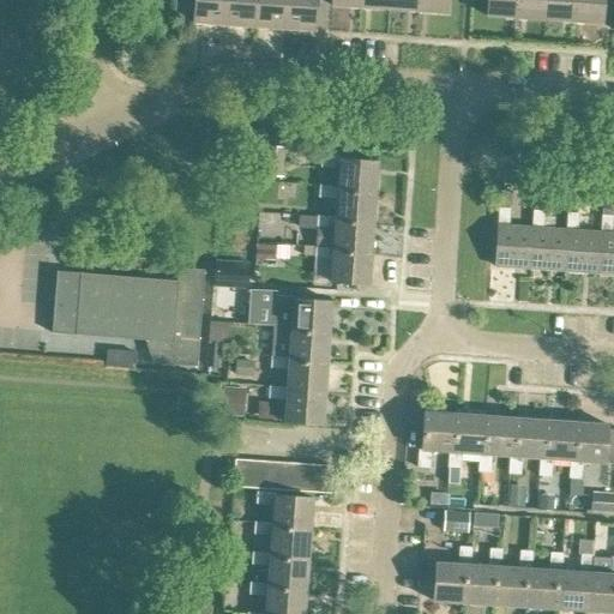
[(223,26),(224,0),(194,0),(193,24),(223,26)]
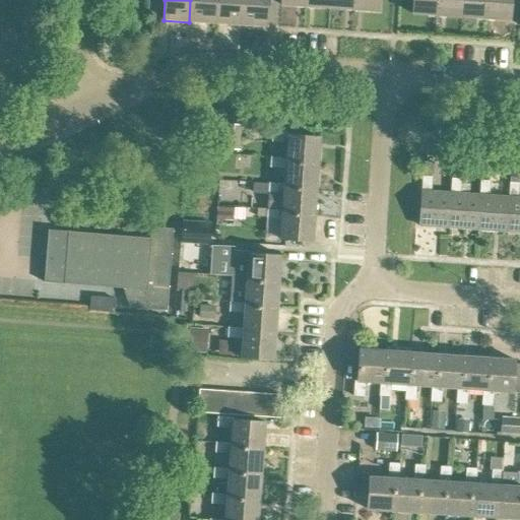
[(190,0),(189,22),(214,23),(215,0),(190,0)]
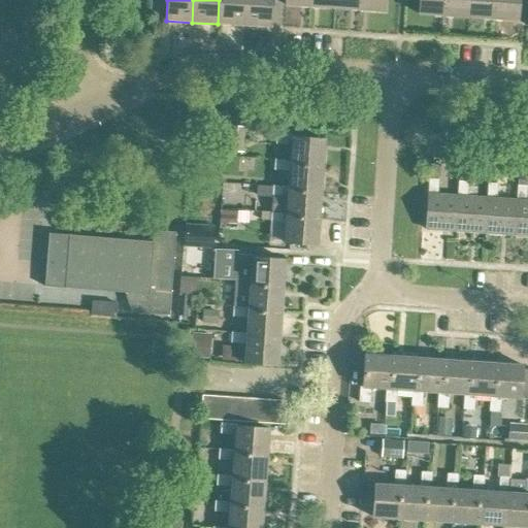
[(219,0),(218,24),(244,26),(245,0),(219,0)]
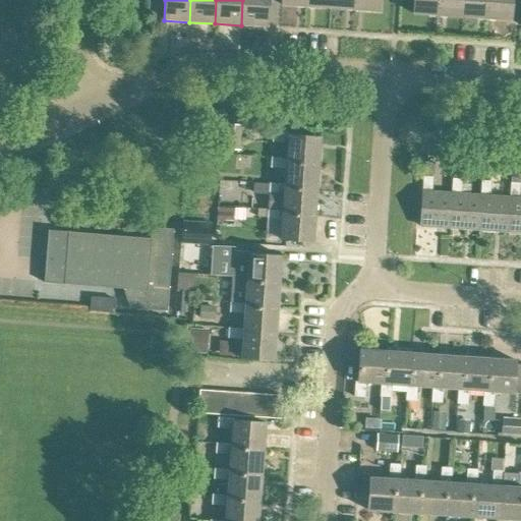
[(242,0),(241,25),(267,27),(268,0),(242,0)]
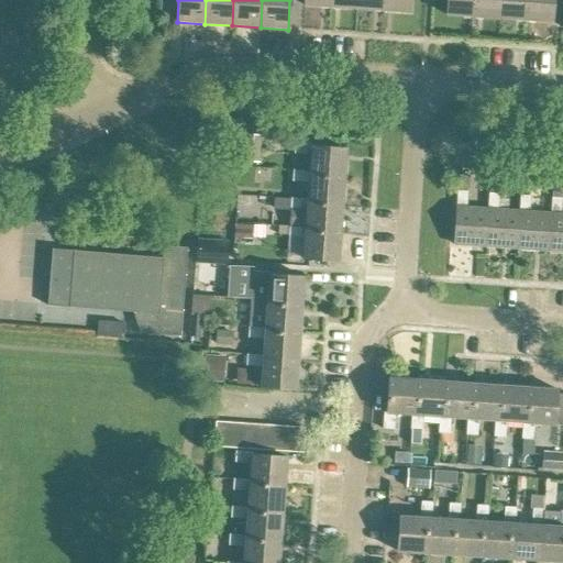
[(330,0),(330,8),(356,9),(356,0),(330,0)]
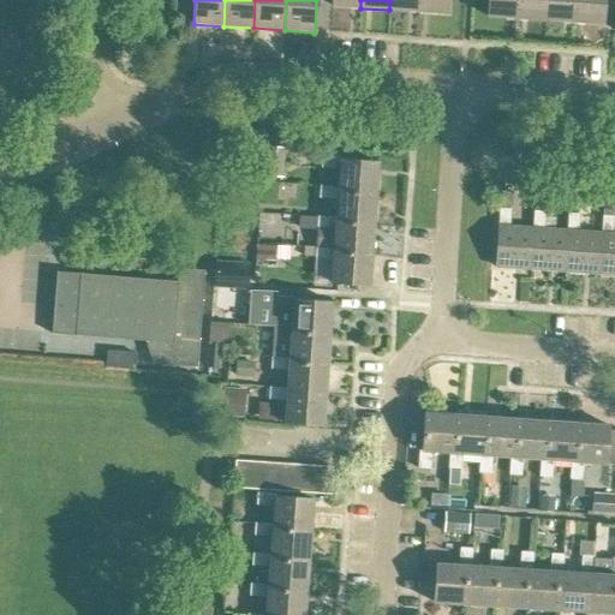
[(389,0),(389,10),(418,12),(418,0),(389,0)]
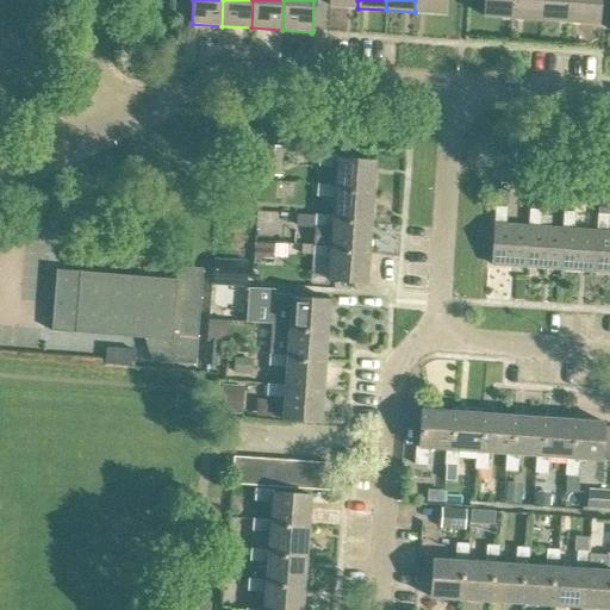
[(415,0),(415,12),(443,14),(443,0),(415,0)]
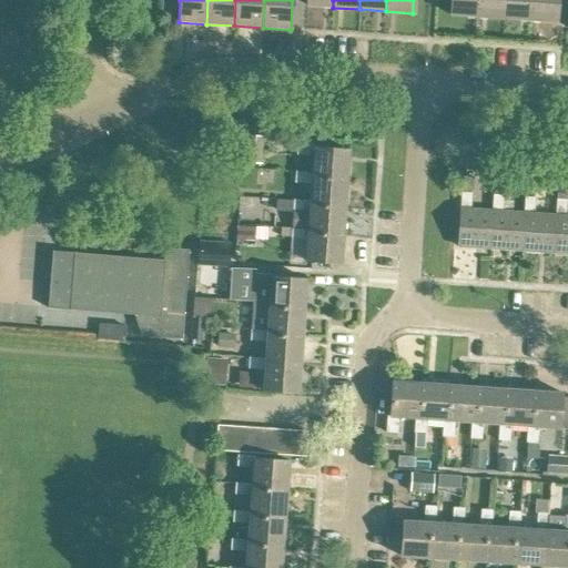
[(476,18),(476,0),(449,0),(448,17),(476,18)]
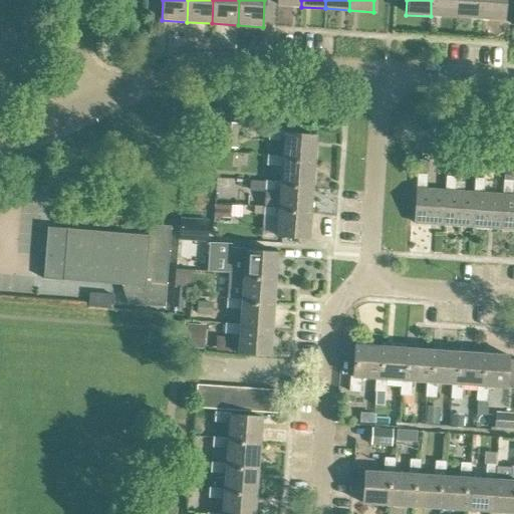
[(431,0),(431,16),(455,18),(456,0),(431,0)]
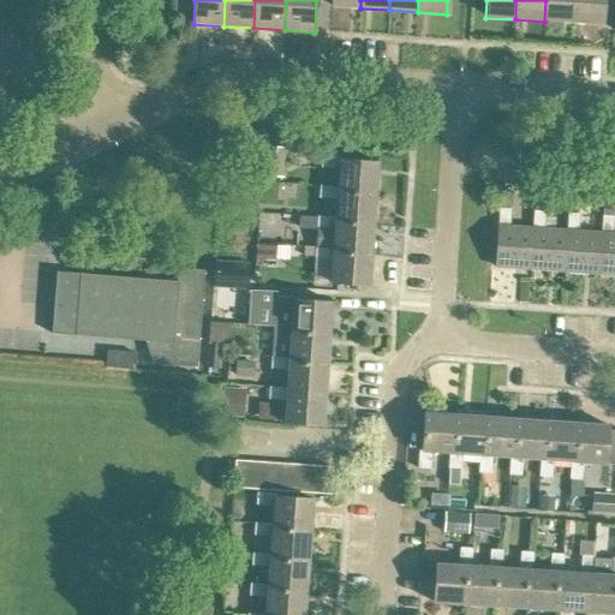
[(545,0),(544,22),(573,23),(574,0),(545,0)]
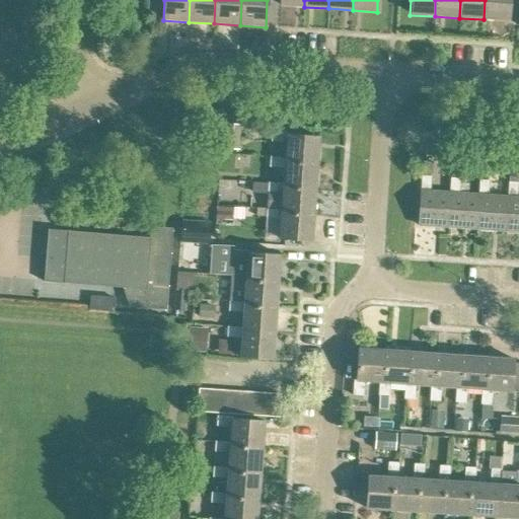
[(485,0),(484,19),(508,20),(509,0),(485,0)]
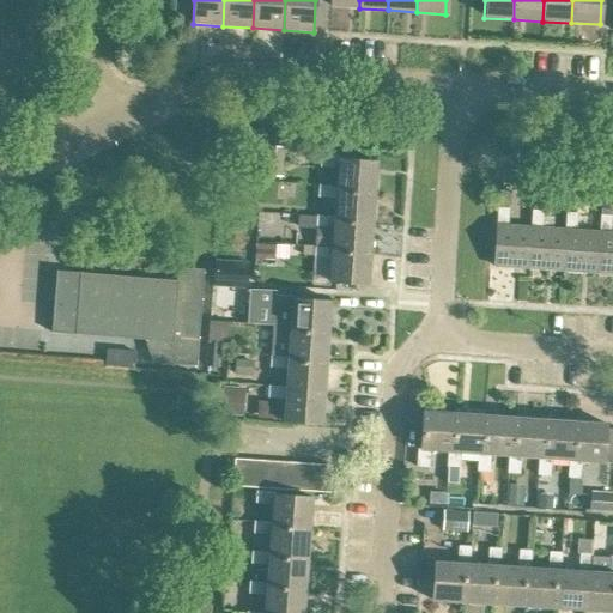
[(265,176),(280,177),(283,147),(278,147),(267,146),(265,176)]
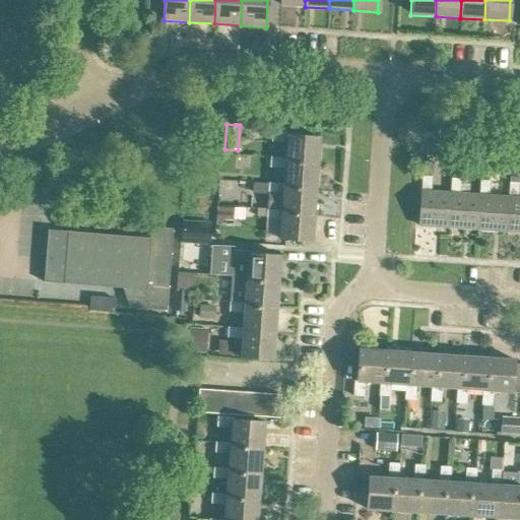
[(284,161),(317,164),(319,138),(287,136),(287,133),(272,132),(271,142),(285,143),(284,158),(284,161)]
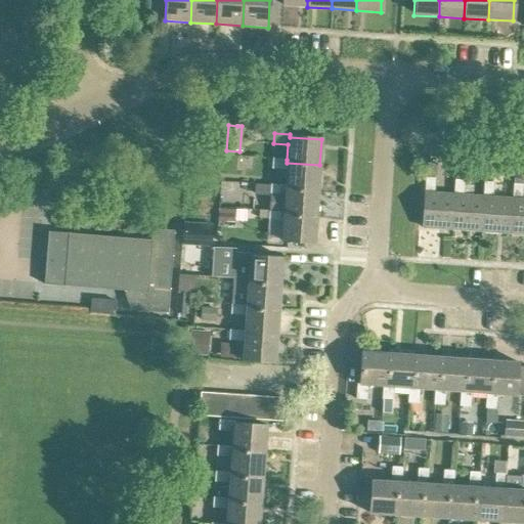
[(287,163),(287,160),(272,159),(271,169),(287,170),(286,186),(285,188),(318,190),(319,165),(287,163)]
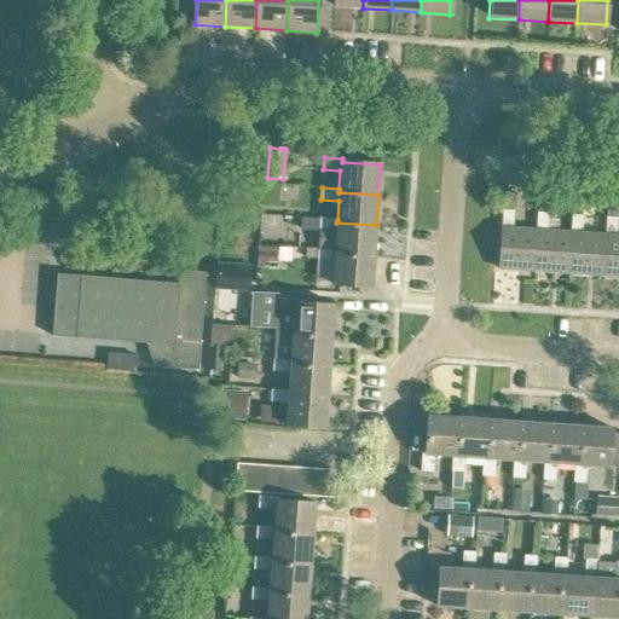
[(618,204),(607,204),(606,217),(618,218),(618,217),(618,204)]
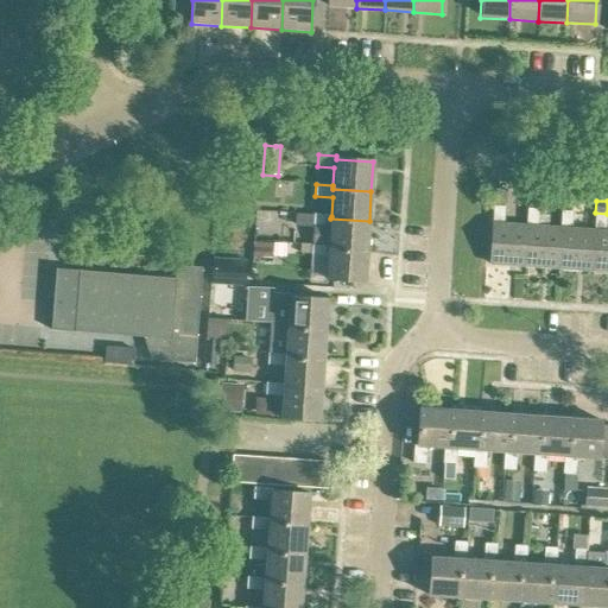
[(527,227),(526,227),(504,225),(505,208),(493,207),(489,265),(525,267),(527,227)]
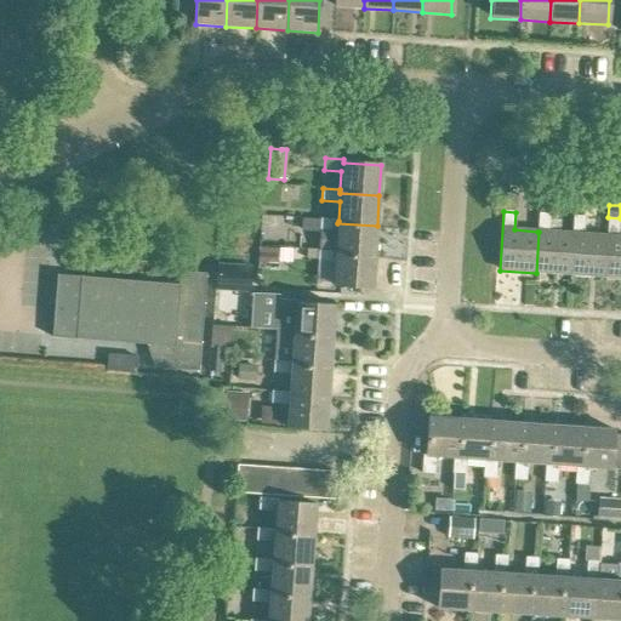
[(539,214),(537,232),(539,232),(536,273),(570,275),(574,234),(573,234),(548,232),(550,215),(539,214)]
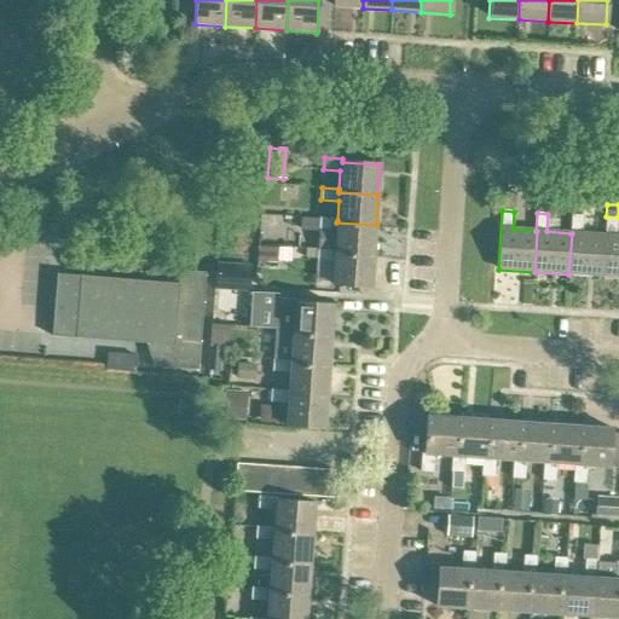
[(572,233),(568,275),(603,277),(606,235),(605,235),(582,233),(583,217),(572,215),(571,233),(572,233)]
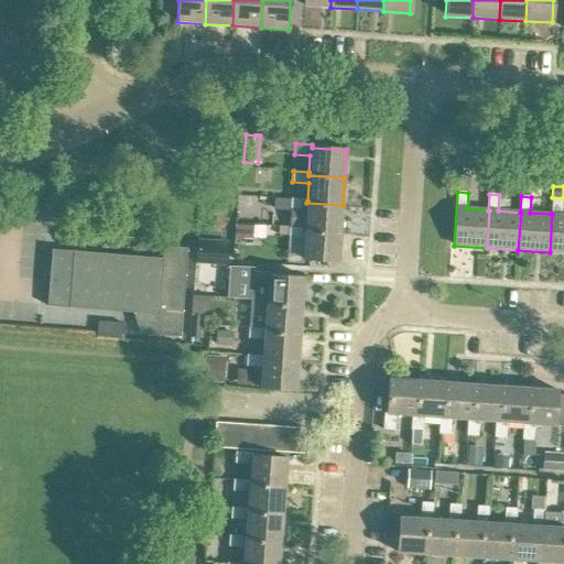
[(307,201),(291,199),(280,198),(279,209),(306,212),(305,228),(305,230),(340,234),(343,205),(306,203),(307,201)]
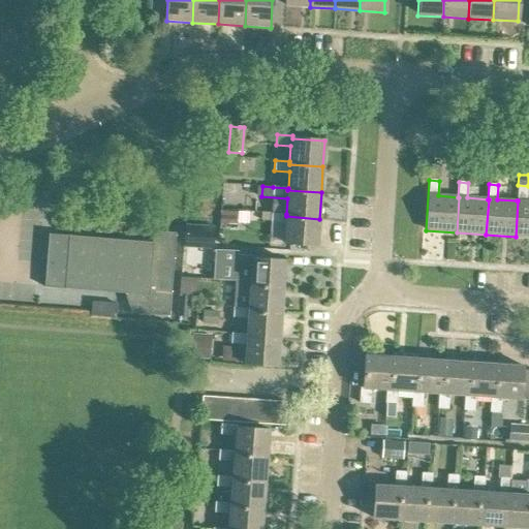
[(518,200),(516,237),(528,237),(528,201),(526,201),(527,187),(518,186),(517,200),(518,200)]
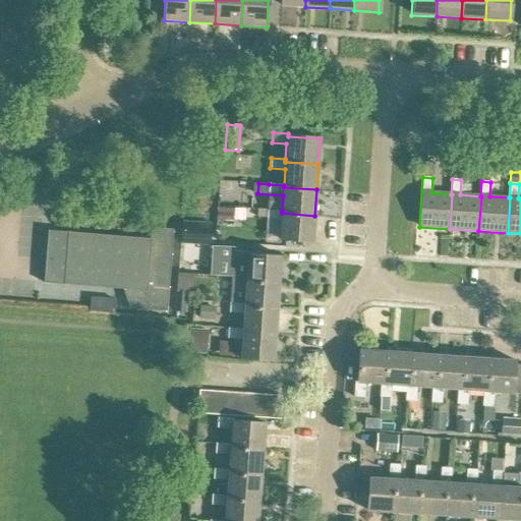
[(235,208),(218,207),(217,220),(235,221),(235,208)]
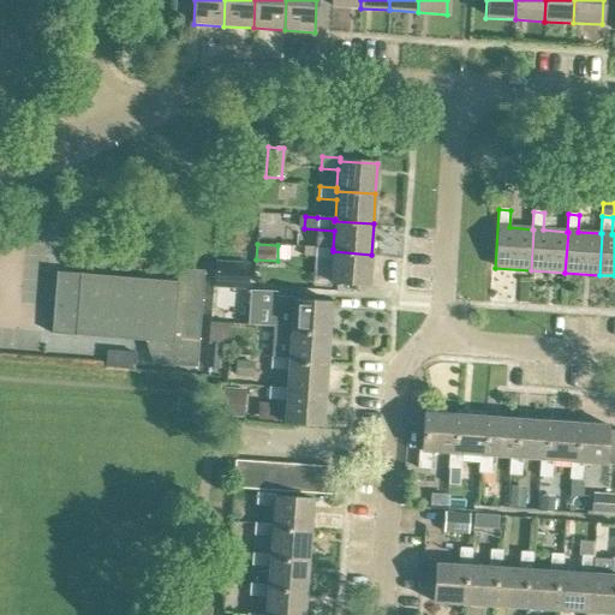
[(369,286),(371,255),(333,251),(333,249),(315,248),(315,260),(332,261),(330,284),(369,286)]
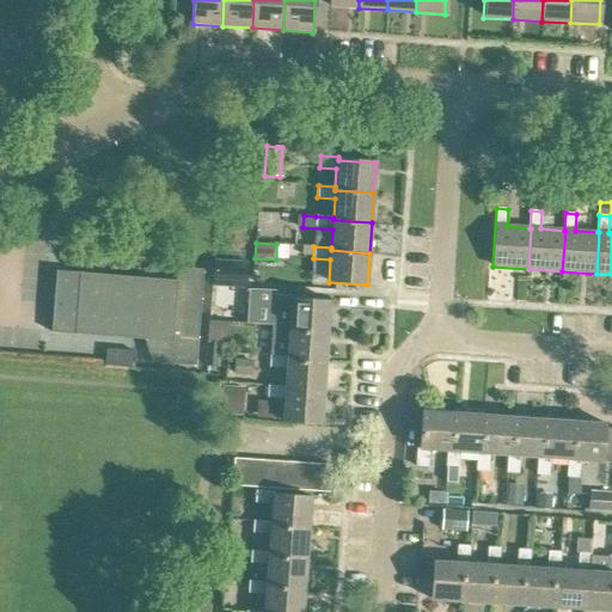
[(248,263),(214,261),(213,287),(246,288),(248,263)]
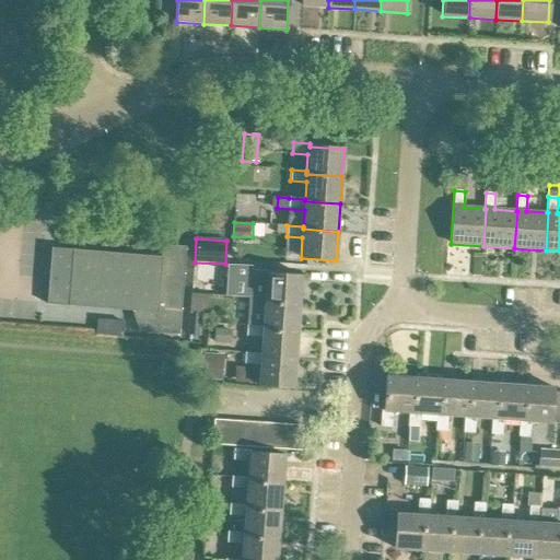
[(51,247),(47,305),(139,313),(138,333),(179,336),(186,246),(161,245),(161,256),(51,247)]
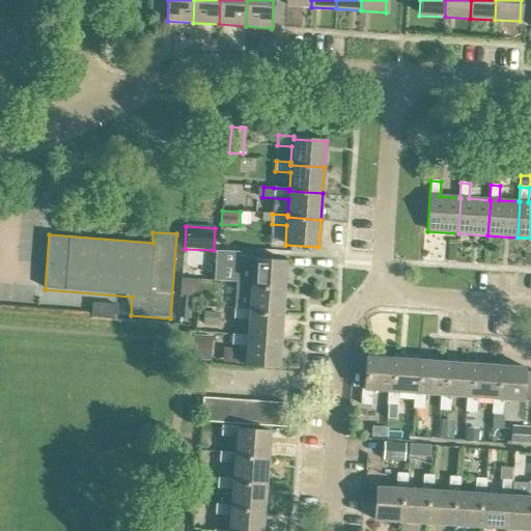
[(254,256),(238,255),(235,282),(251,283),(251,286),(284,288),(285,261),(253,259),(254,256)]
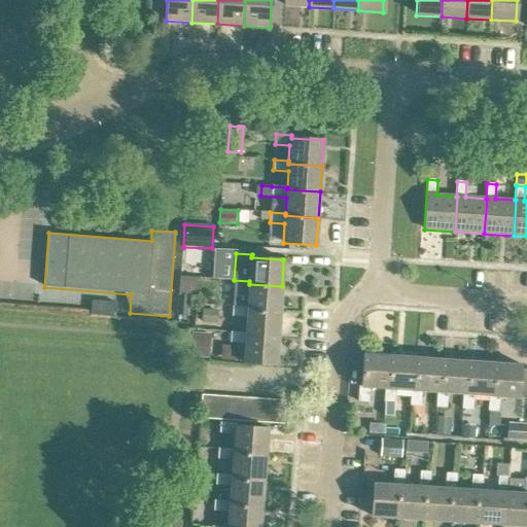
[(249,281),(234,280),(233,306),(247,307),(247,310),(280,312),(282,286),(249,284),(249,281)]
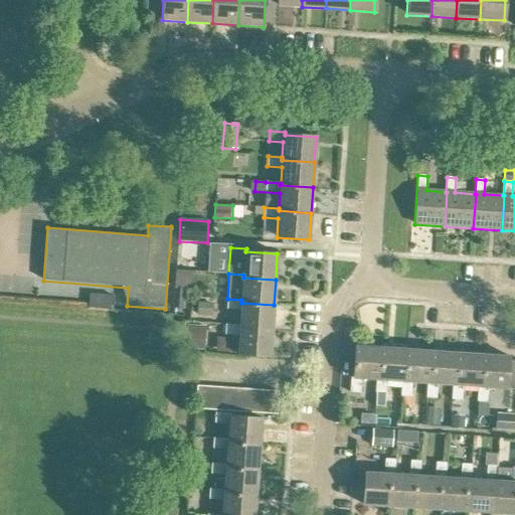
[(88,309),(112,311),(114,297),(90,295),(88,309)]
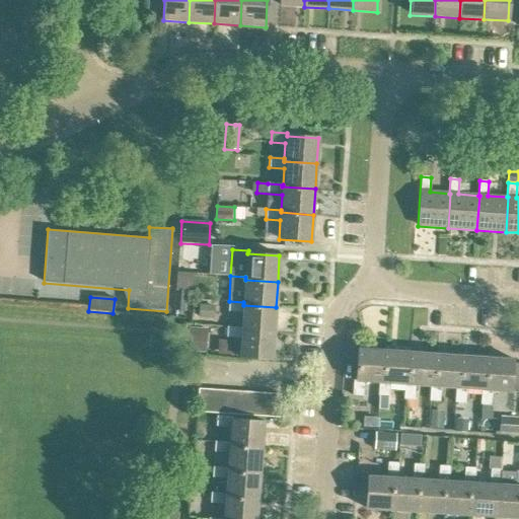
[(188,311),(189,297),(175,297),(174,311),(188,311)]
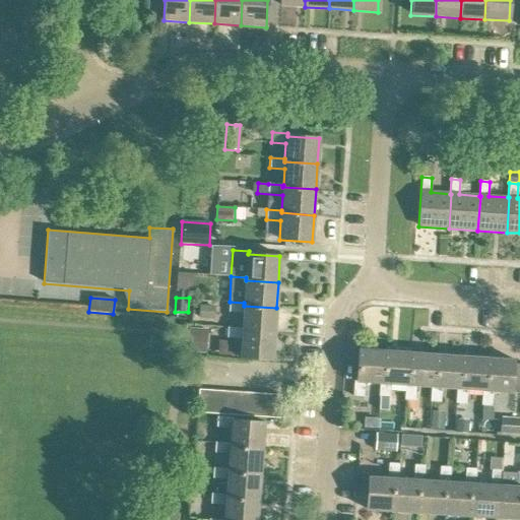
[(230,302),(229,312),(243,313),(242,329),(242,332),(274,334),(276,308),(244,306),(244,303),(230,302)]
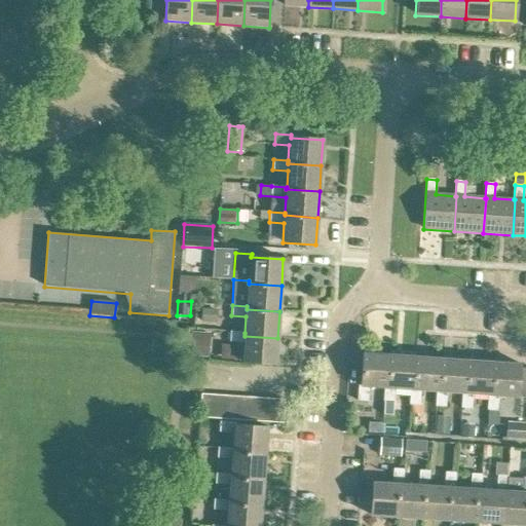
[(209,359),(211,333),(190,332),(188,357),(209,359)]
